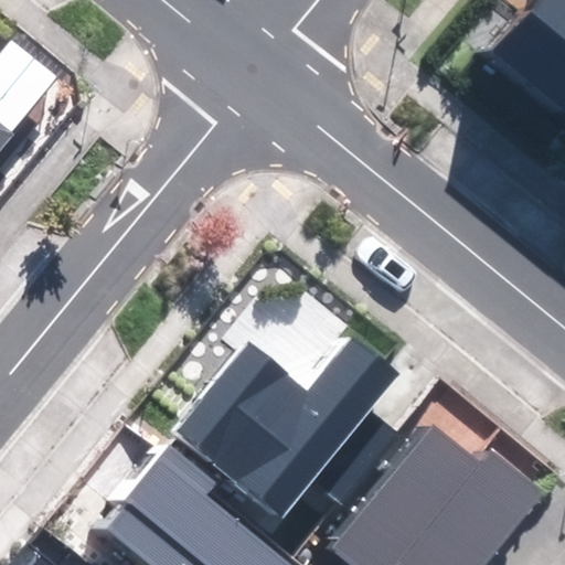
[(564,0),(537,0),(497,52),(564,106),(564,0)]
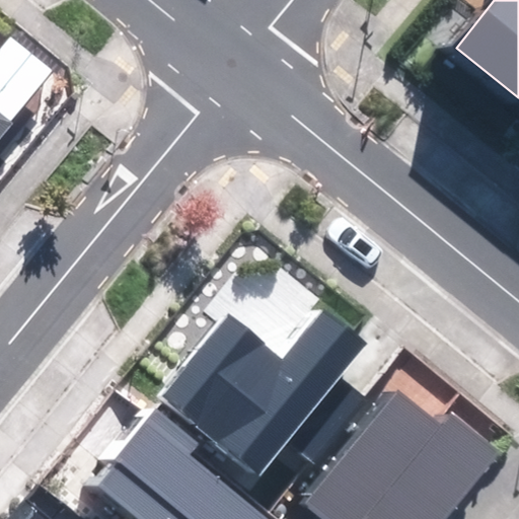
[(0,140),(13,125),(0,113),(0,140)]
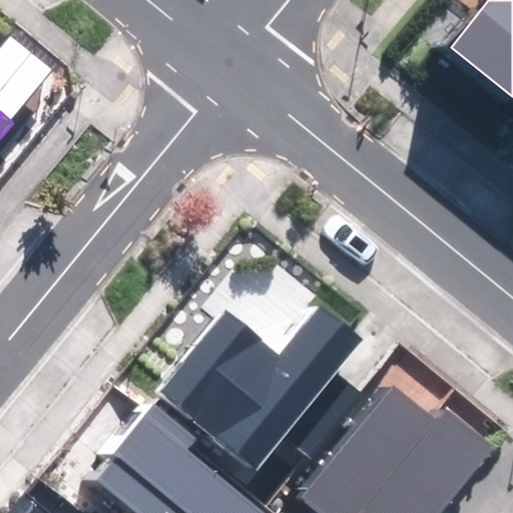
[(158,393),(255,470),(283,436),(310,457),(362,393),(337,374),(362,343),(317,307),(280,353),(224,310),(158,393)]
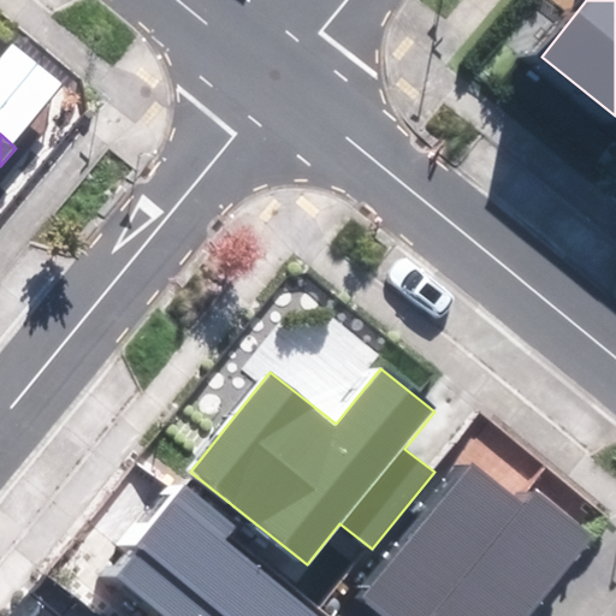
[(526,615),(593,537),(533,487),(521,503),(473,463),(361,598),(381,615),(526,615)]
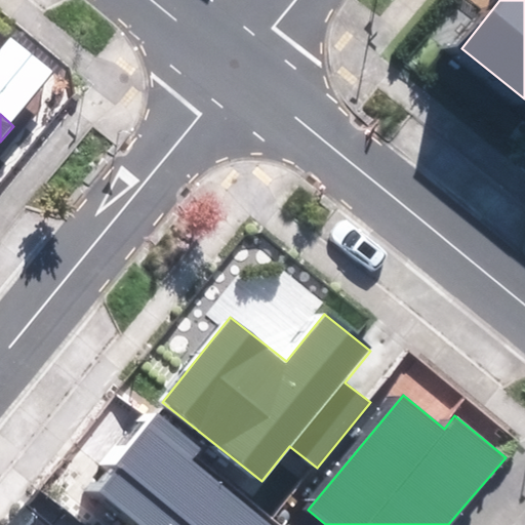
[(271,524),(192,459),(200,448),(160,415),(97,489),(142,524),(271,524)]
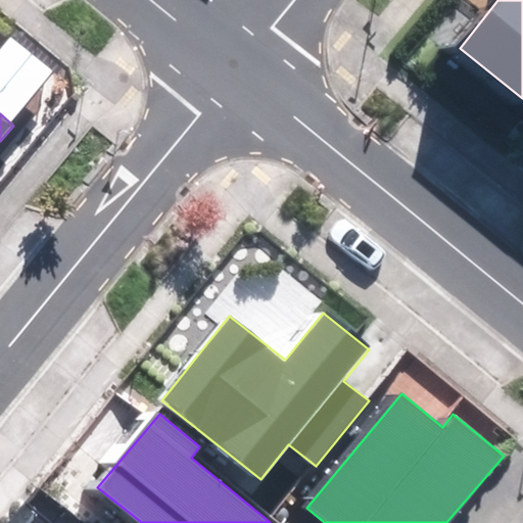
All buildings are outlined.
